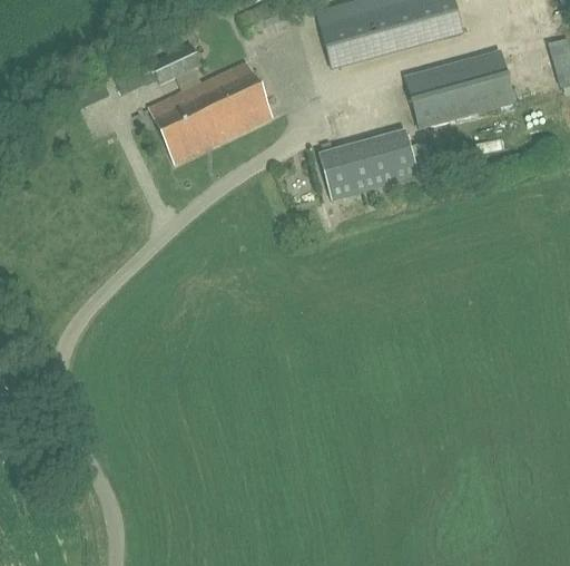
[(409,0),(320,25),(331,67),(462,31),(452,0),(409,0)]
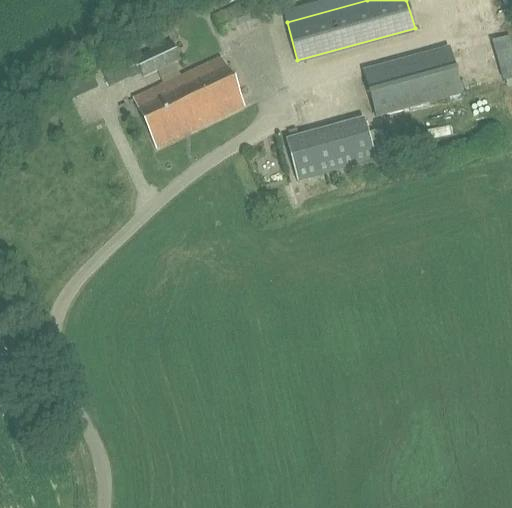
[(127,51),(100,64),(110,86),(140,71),(142,75),(156,69),(174,60),(179,58),(170,38),(138,53),(133,43),(125,47),(127,51)]
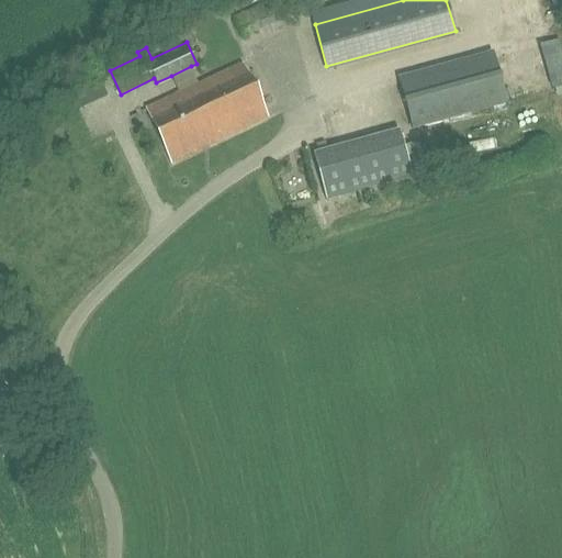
[(414,125),(507,100),(494,51),(400,76),(414,125)]
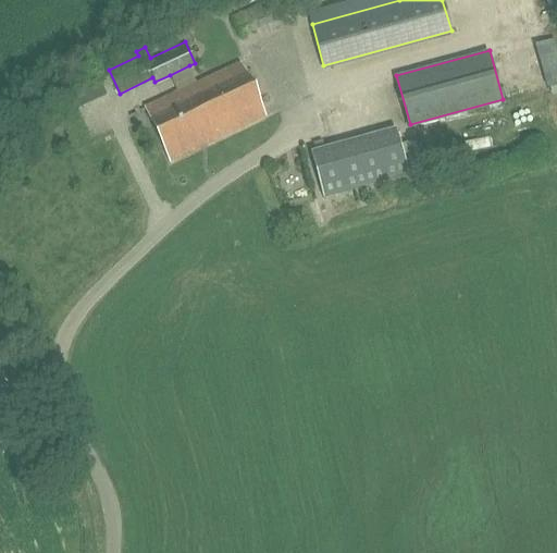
[(207,115),(215,134),(262,112),(239,61),(207,76),(221,109),(207,115)]
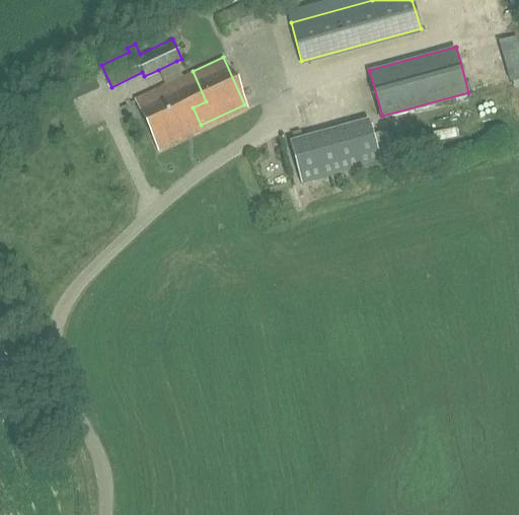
[(158,145),(201,125),(193,107),(206,101),(193,71),(183,75),(165,84),(136,97),(158,145)]
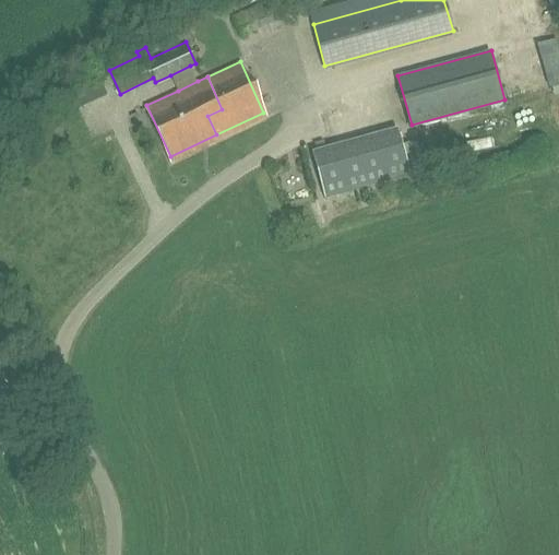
[(76,108),(111,94),(105,80),(70,94),(76,108)]
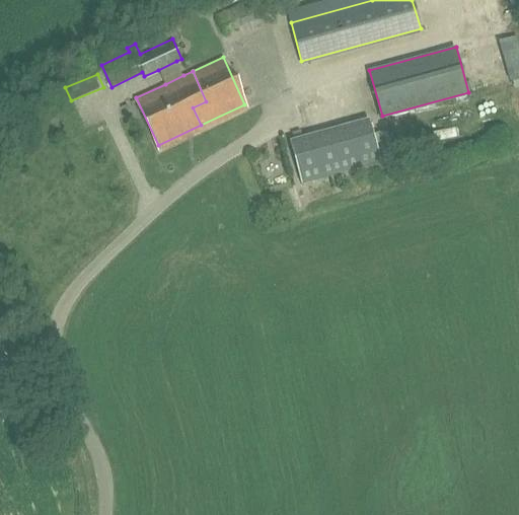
[(350,124),(361,164),(381,158),(370,118),(350,124)]
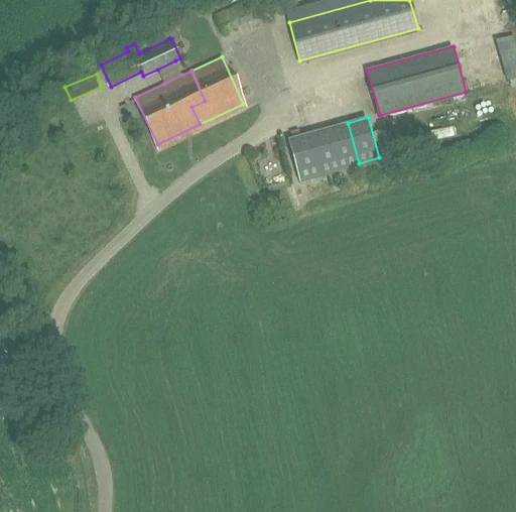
[(359,163),(348,123),(287,139),(299,180),(359,163)]
